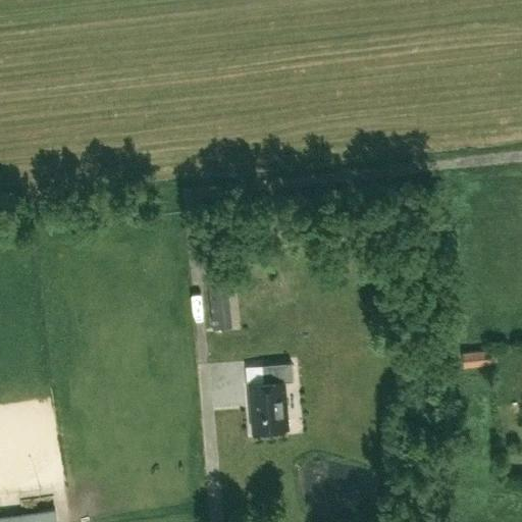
[(207,276),(213,329),(231,327),(225,274),(207,276)]
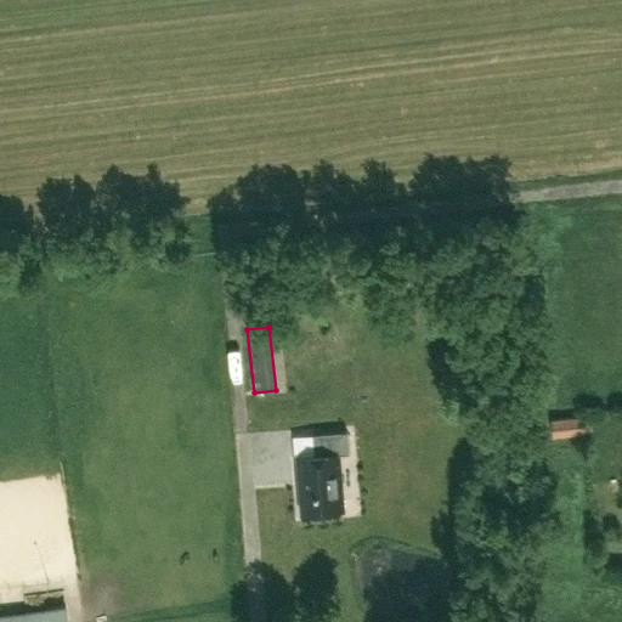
[(550,419),(553,437),(586,434),(586,430),(592,430),(591,414),(550,419)]
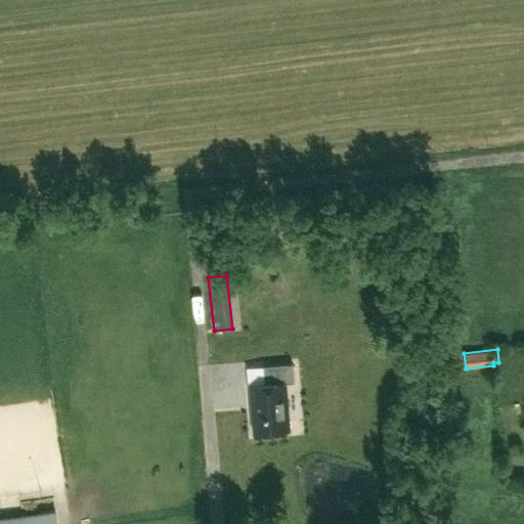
[(265,382),(251,383),(253,401),(255,401),(256,413),(254,413),(255,432),(290,429),(286,382),(295,381),(293,362),(264,365),(265,382)]
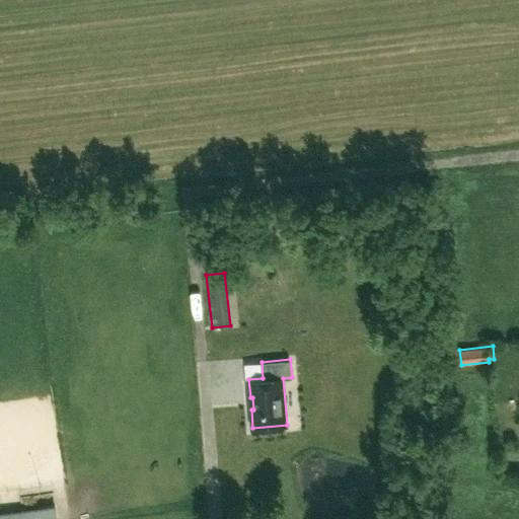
[(0,518),(56,518),(55,506),(0,514),(0,518)]
